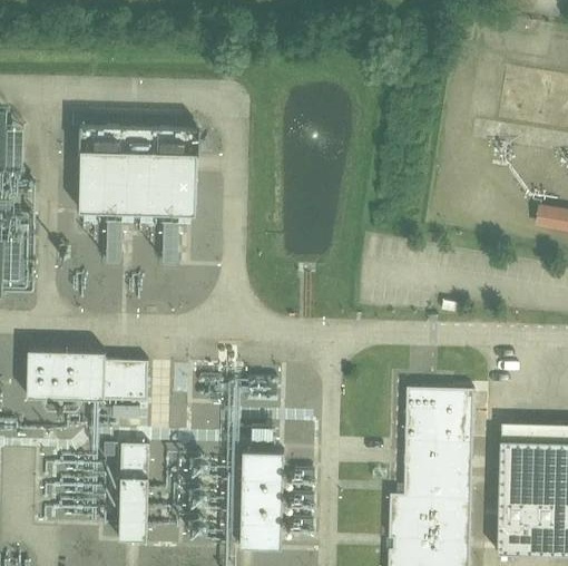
[(0,292),(17,293),(17,280),(7,280),(7,244),(15,244),(16,133),(8,133),(8,105),(0,105),(0,292)]
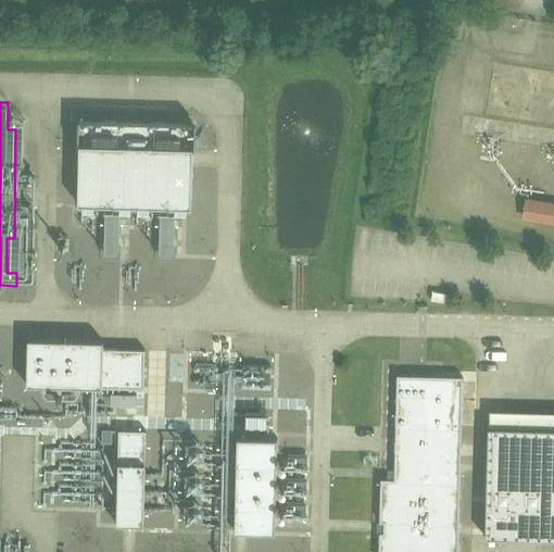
[(78,125),(76,210),(190,212),(192,128),(78,125)]
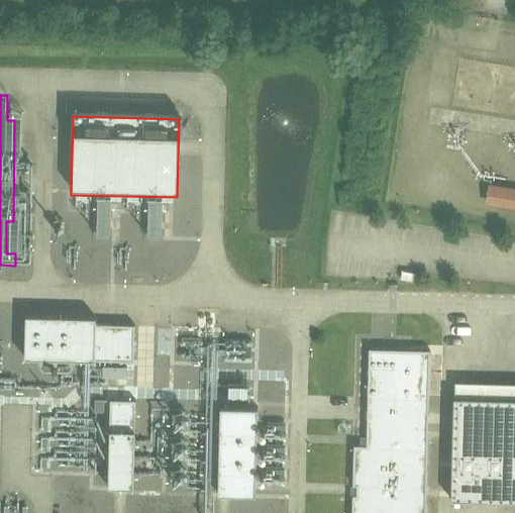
[(514,194),(489,191),(487,206),(514,210),(514,194)]
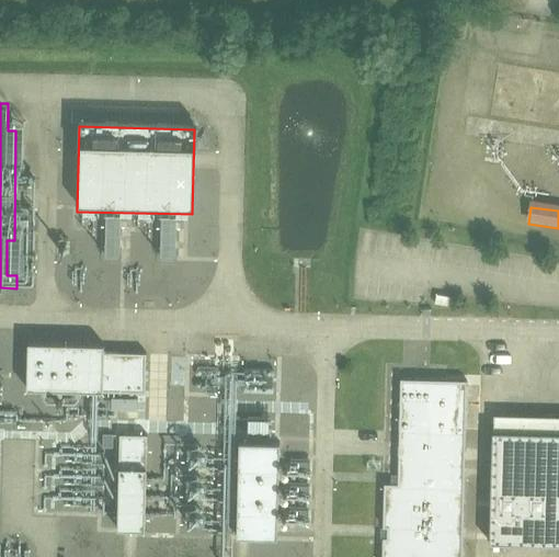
[(177,262),(177,218),(160,218),(160,262),(177,262)]
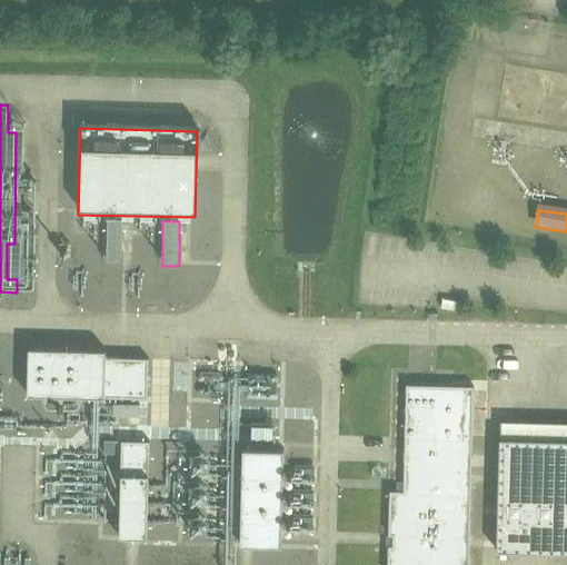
[(27,350),(26,398),(146,402),(147,362),(103,360),(103,353),(27,350)]
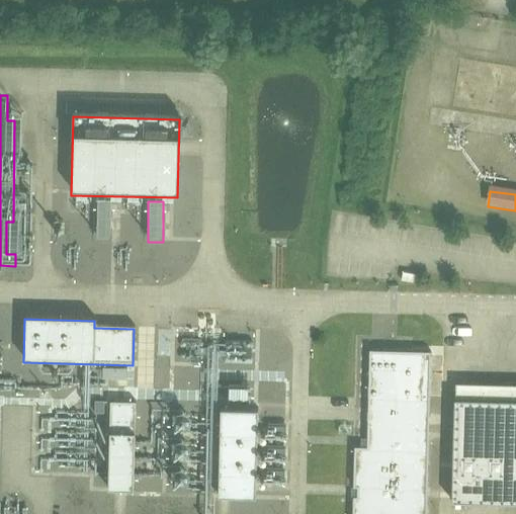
[(425,513),(429,355),(368,353),(366,449),(353,449),(351,513),(425,513)]
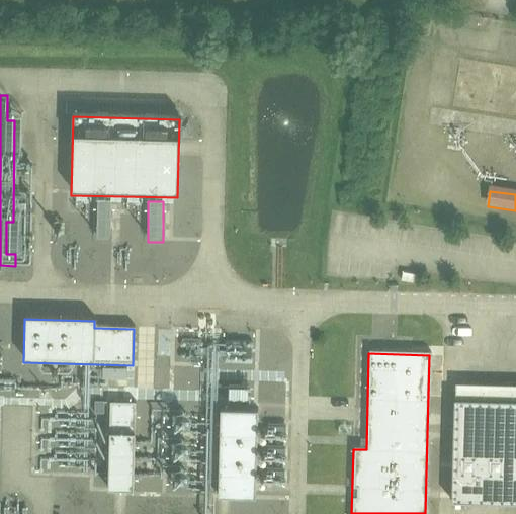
[(515,403),(452,402),(450,505),(515,506),(515,403)]
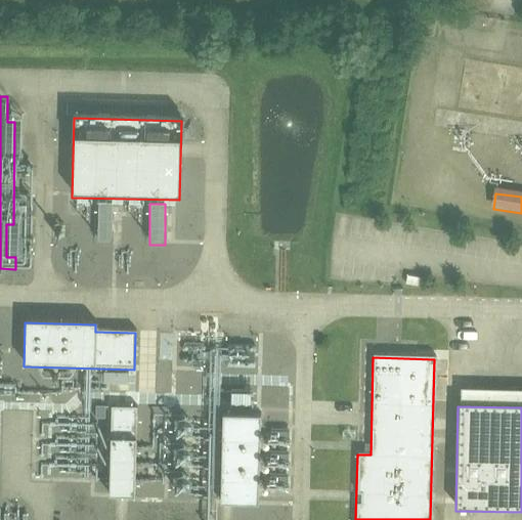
[(136,409),(111,409),(110,499),(135,499),(136,409)]
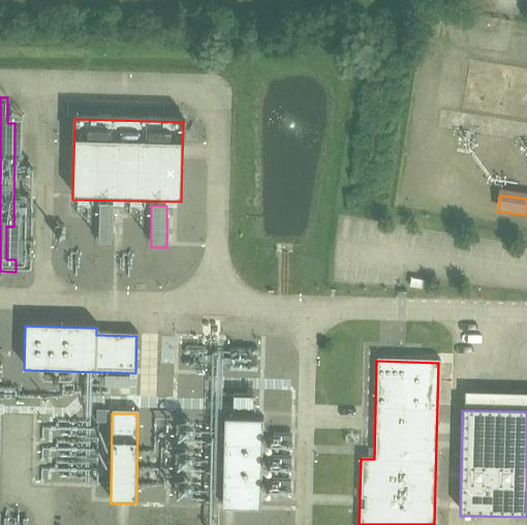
[(261,420),(224,420),(223,510),(260,510),(261,420)]
